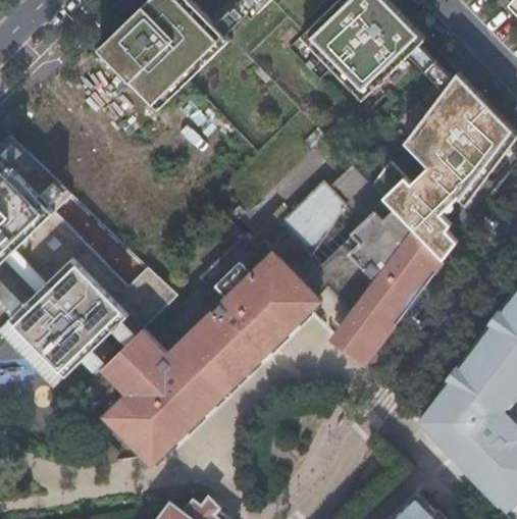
[(257,13),(270,0),(204,0),(196,8),(191,3),(187,0),(147,0),(140,7),(97,50),(130,84),(156,111),(228,42),(223,37),(213,26),(205,18),(223,0),(244,0),(252,8),(257,13)]
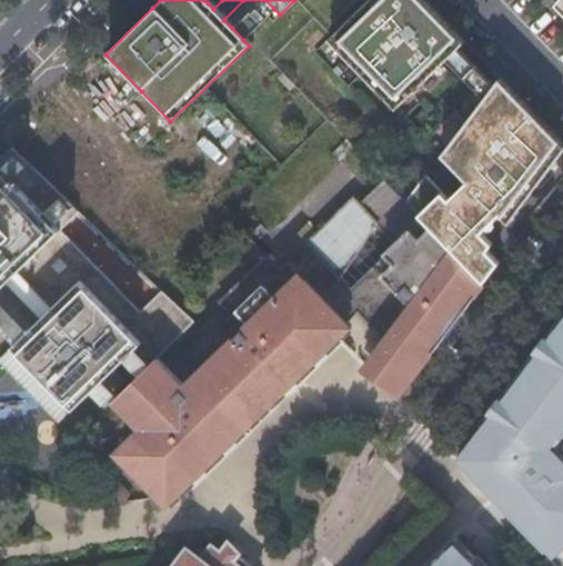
[(210,0),(208,3),(213,9),(222,0),(210,0)]
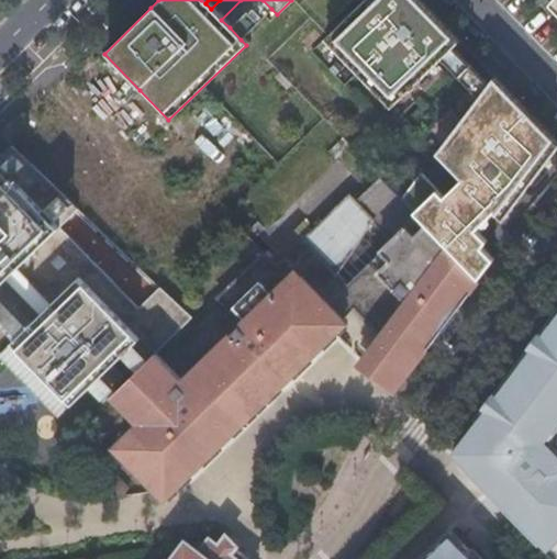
[(263,0),(257,0),(230,28),(241,40),(271,9),(263,0)]
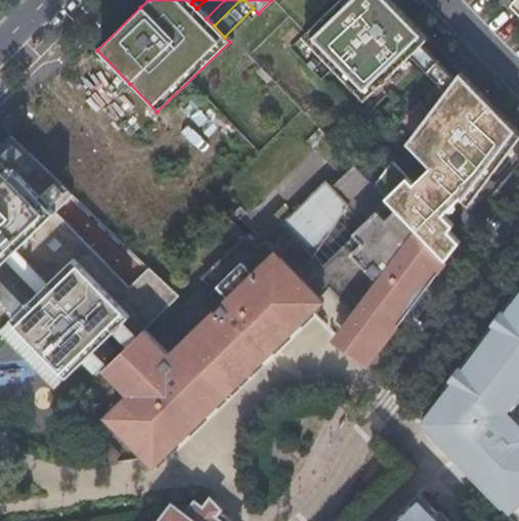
[(425,41),(384,0),(338,0),(299,38),(361,102),(407,57),(419,47),(425,41)]
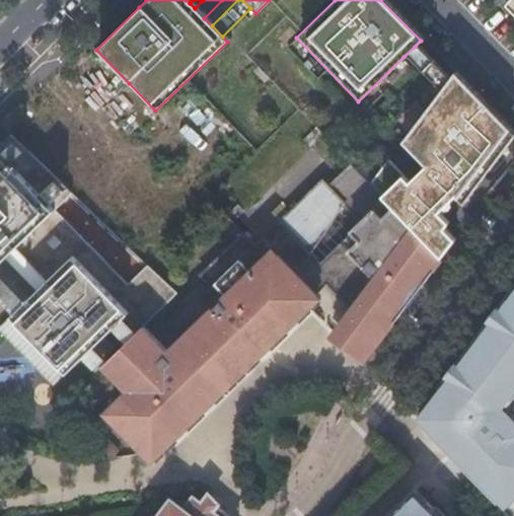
[(513,0),(508,0),(504,6),(513,16),(513,0)]
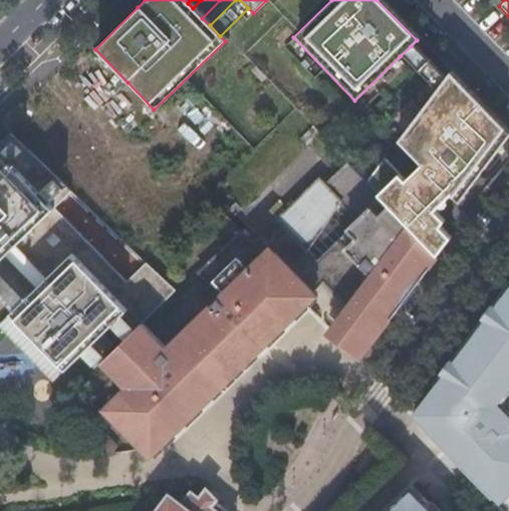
[(411,46),(400,56),(434,91),(443,79),(411,46)]
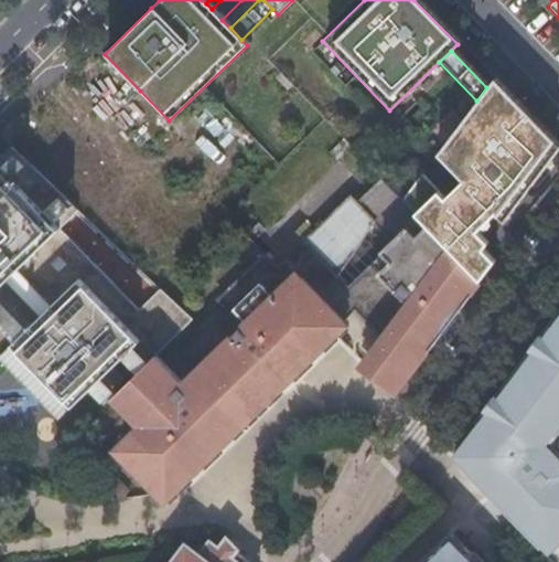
[(418,177),(397,203),(476,284),(492,263),(480,251),(485,245),(474,233),(468,226),(485,209),(492,216),(501,224),(558,148),(492,80),(486,87),(476,101),(433,157),(459,182),(441,201),(418,177)]
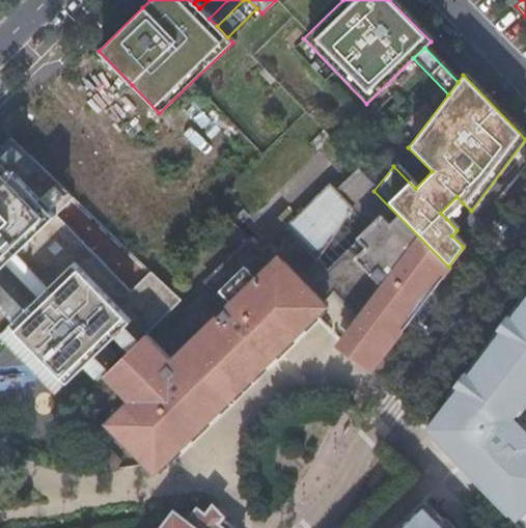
[(70,200),(144,272),(178,238),(180,239),(182,237),(159,214),(157,217),(44,108),(8,141),(70,200)]
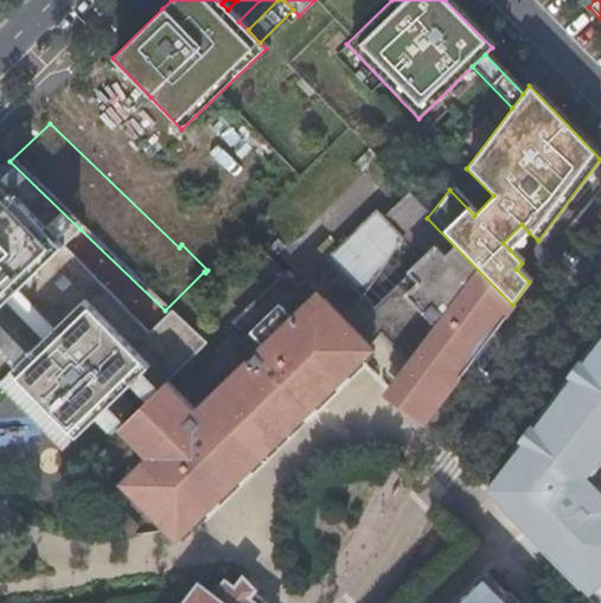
[(356,174),(371,160),(364,153),(350,167),(356,174)]
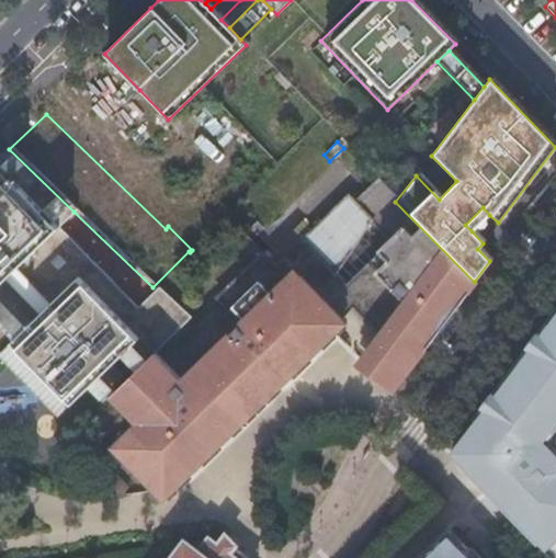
[(0,322),(14,338),(8,344),(68,406),(88,387),(98,398),(118,378),(109,367),(118,356),(127,348),(142,364),(150,356),(186,320),(155,289),(134,311),(55,230),(74,212),(9,149),(8,147),(0,154),(0,322)]
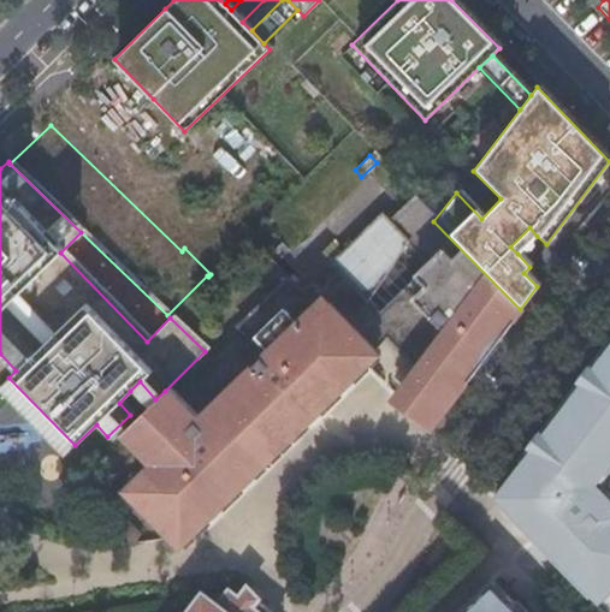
[(234,358),(246,370),(235,381),(279,423),(226,476),(150,404),(146,409),(118,437),(134,452),(140,446),(154,459),(147,465),(153,471),(128,497),(170,541),(178,540),(260,461),(260,453),(278,437),(284,438),(359,366),(371,352),(365,348),(377,336),(383,340),(408,367),(415,360),(424,367),(416,375),(395,403),(425,433),(520,309),(433,221),(413,200),(385,226),(377,218),(327,267),(335,274),(323,286),(326,291),(318,299),(314,295),(306,287),(297,296),(288,285),(264,309),(259,304),(234,331),(247,344),(234,358)]
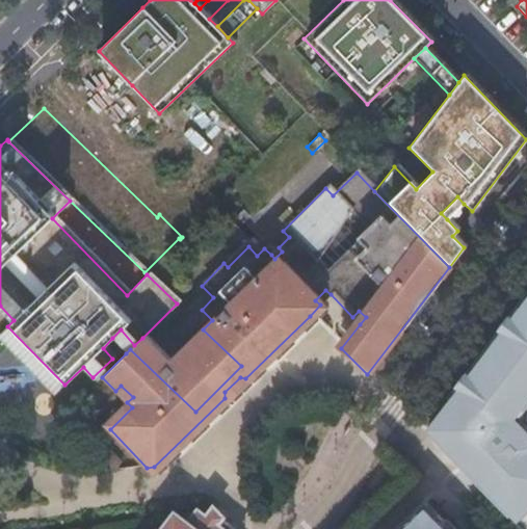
[(441,213),(447,219),(464,204),(457,196),(441,213)]
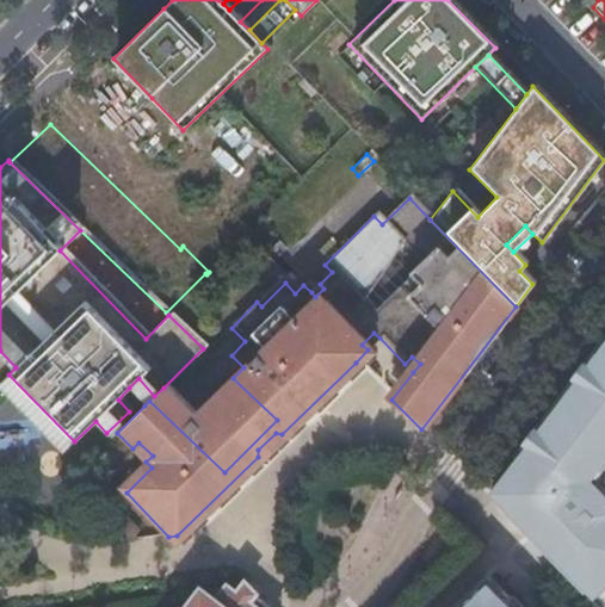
[(281,278),(257,302),(261,307),(285,283),(281,278)]
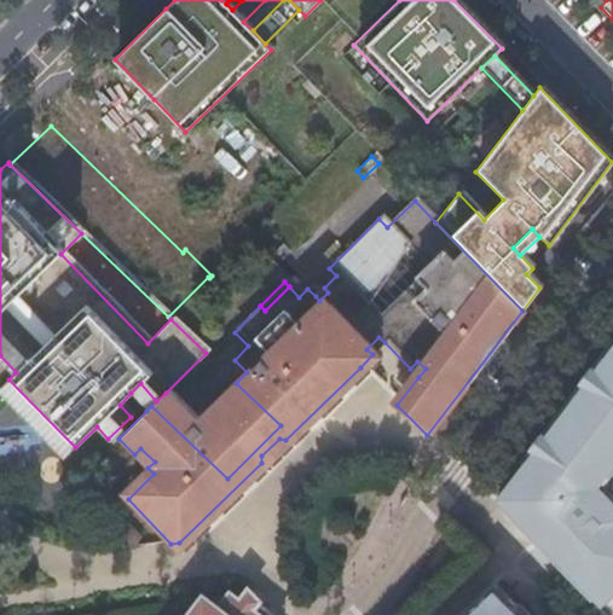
[(328,293),(324,288),(316,296),(319,301),(328,293)]
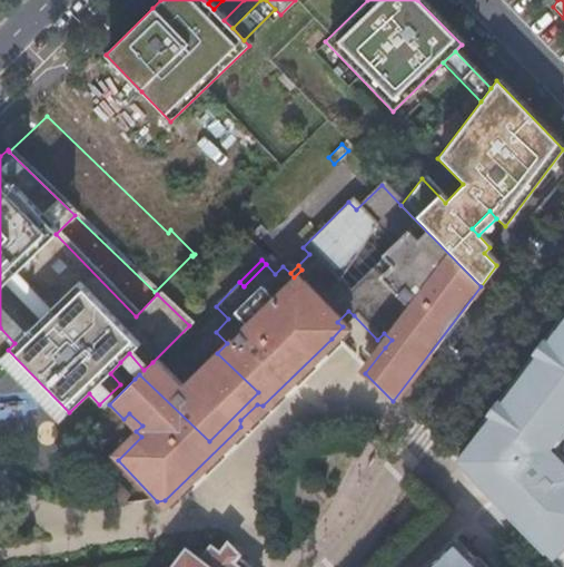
[(337,322),(343,326),(354,315),(348,311),(337,322)]
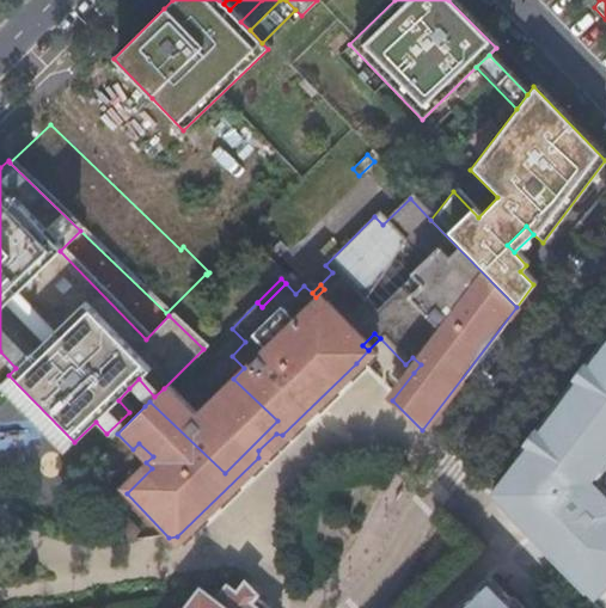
[(605,337),(592,356),(595,358),(565,398),(562,395),(509,466),(515,470),(514,472),(500,492),(500,501),(505,505),(510,511),(505,516),(582,596),(583,594),(592,587),(594,588),(605,600),(605,501),(601,496),(598,492),(593,486),(593,485),(593,484),(593,483),(592,481),(599,472),(605,465),(605,462),(604,461),(605,458),(605,337)]
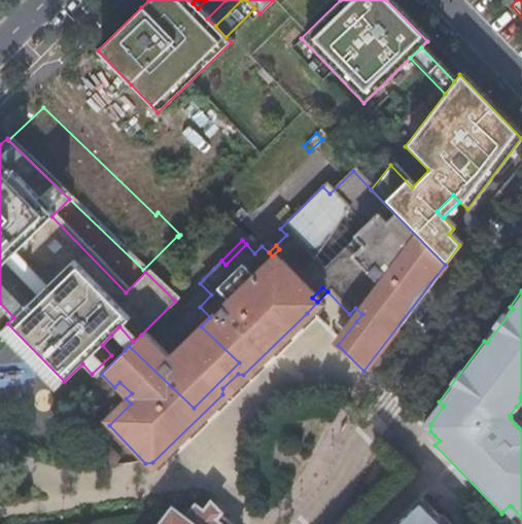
[(349,314),(356,321),(362,314),(355,308),(349,314)]
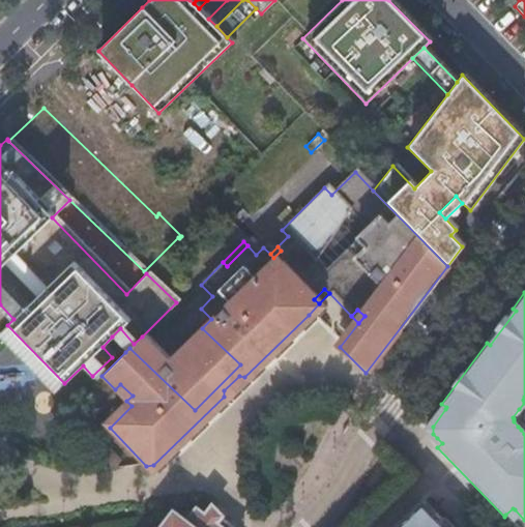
[(64,383),(7,325),(0,331),(0,355),(45,403),(64,383)]
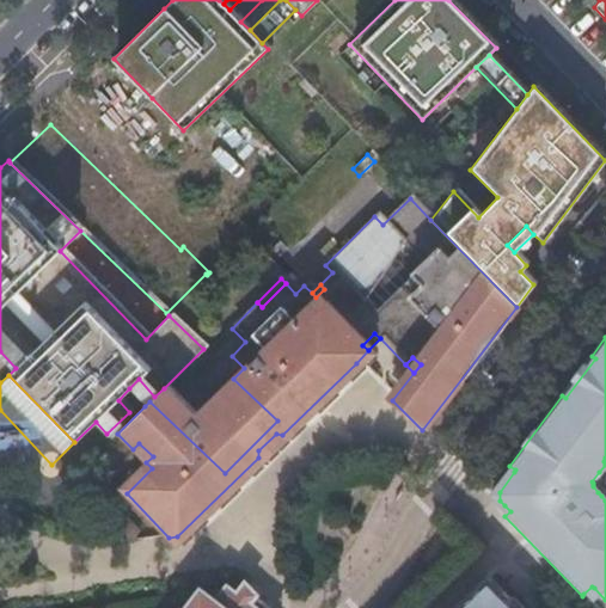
[(139,379),(129,388),(145,406),(154,397),(139,379)]
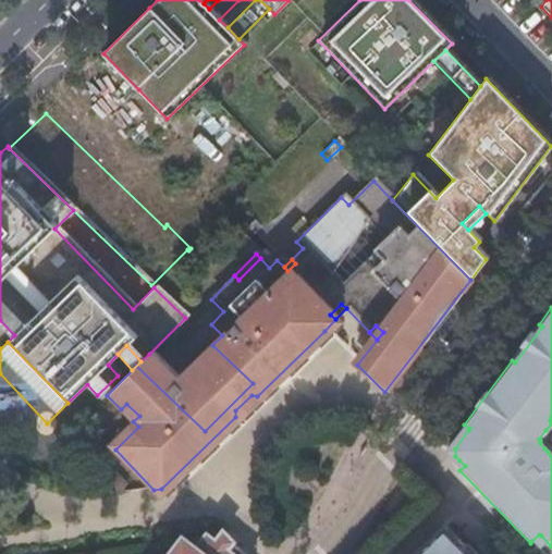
[(140,361),(136,366),(205,431),(253,383),(212,345),(176,381),(149,354),(140,361)]
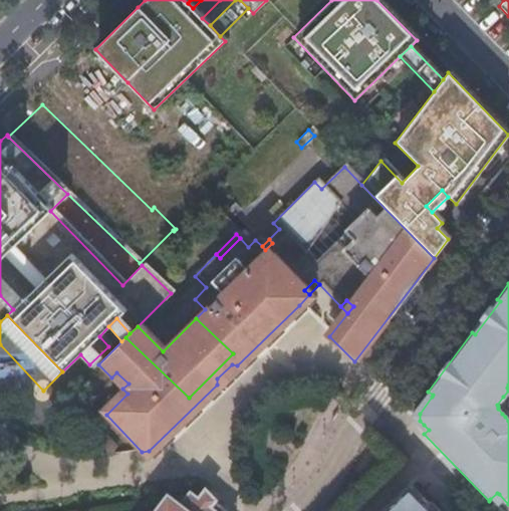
[(419,429),(424,425),(420,421),(420,414),(432,397),(427,393),(408,418),(419,429)]
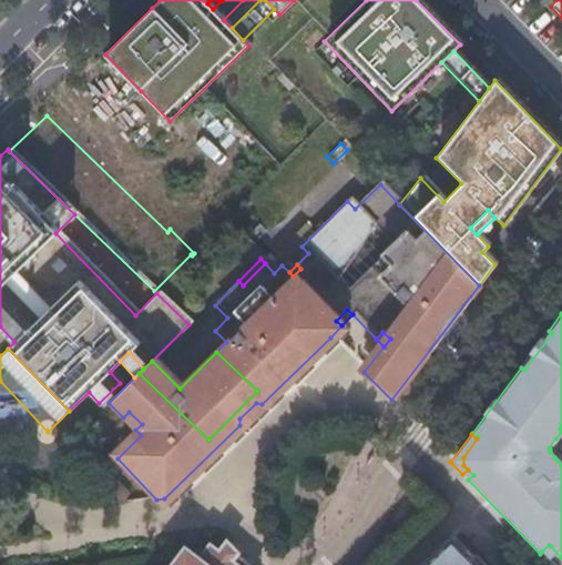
[(0,444),(7,451),(11,446),(1,436),(0,437),(0,444)]
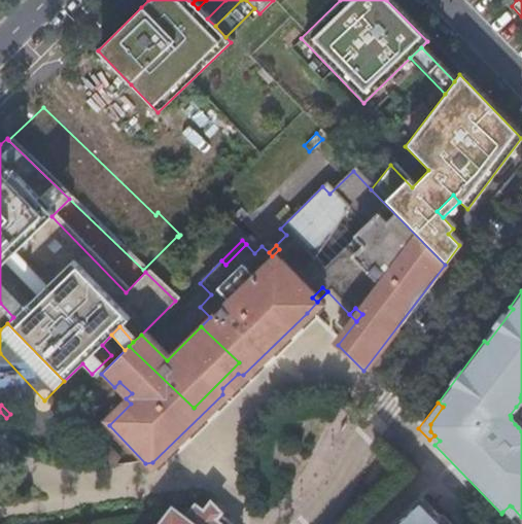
[(511,419),(515,424),(518,422),(519,409),(516,407),(510,415),(511,416),(511,417),(511,418),(511,419)]
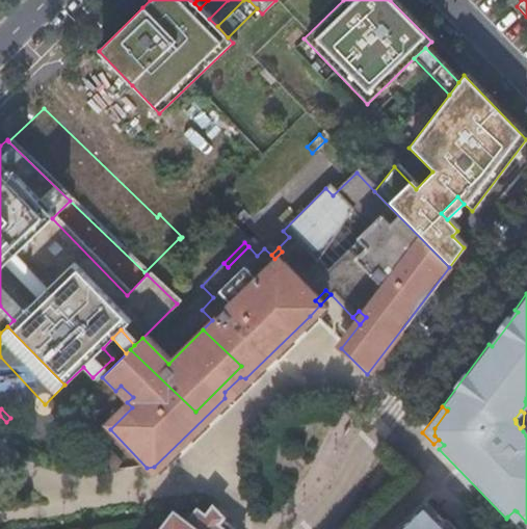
[(51,444),(54,447),(63,438),(60,434),(51,444)]
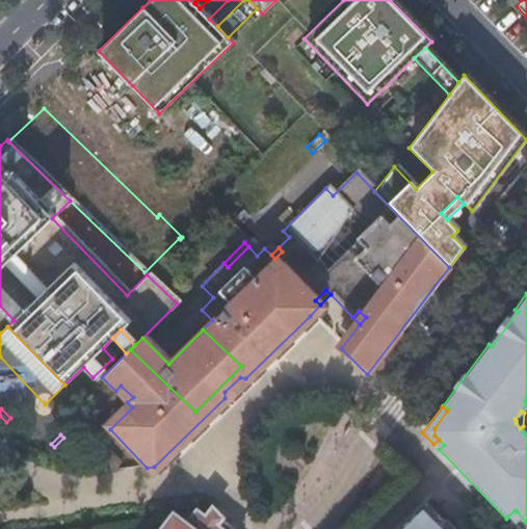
[(104,451),(97,458),(109,471),(116,465),(104,451)]
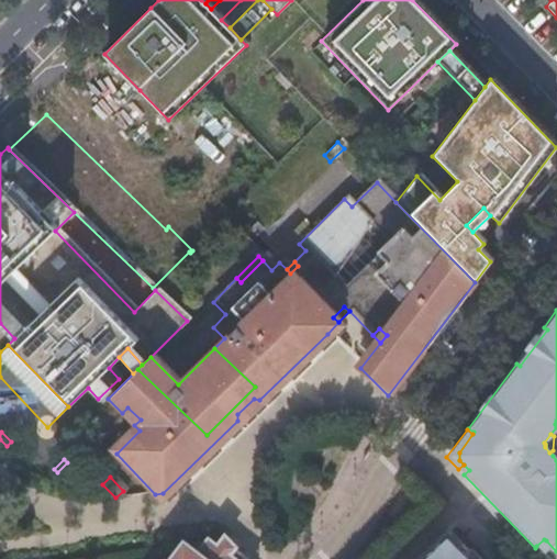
[(446,534),(438,541),(450,554),(458,547),(446,534)]
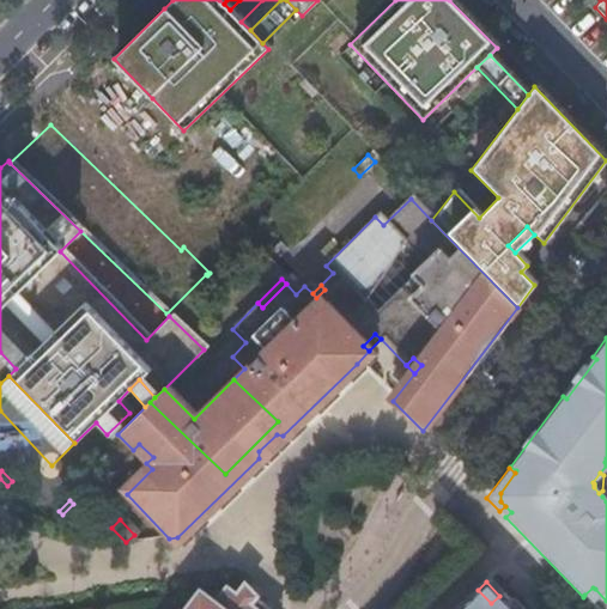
[(262,608),(242,588),(201,594),(189,608),(262,608)]
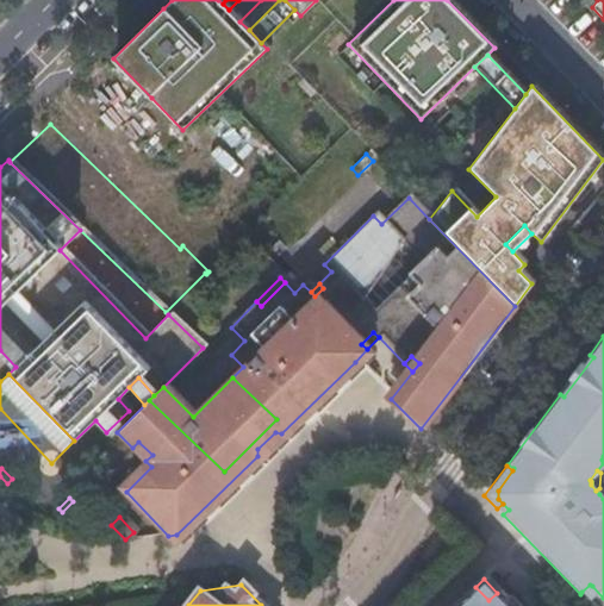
[(590,585),(581,592),(584,594),(586,597),(585,598),(592,605),(603,605),(603,598),(592,586),(590,585)]
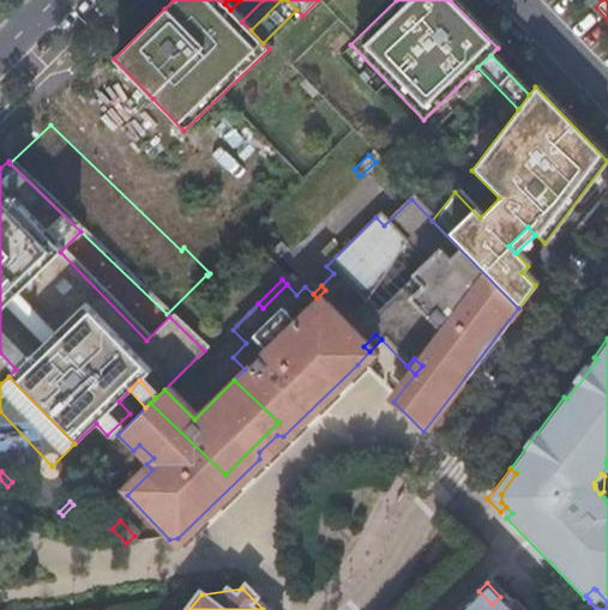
[(513,609),(500,597),(492,604),(479,591),(458,609),(513,609)]
